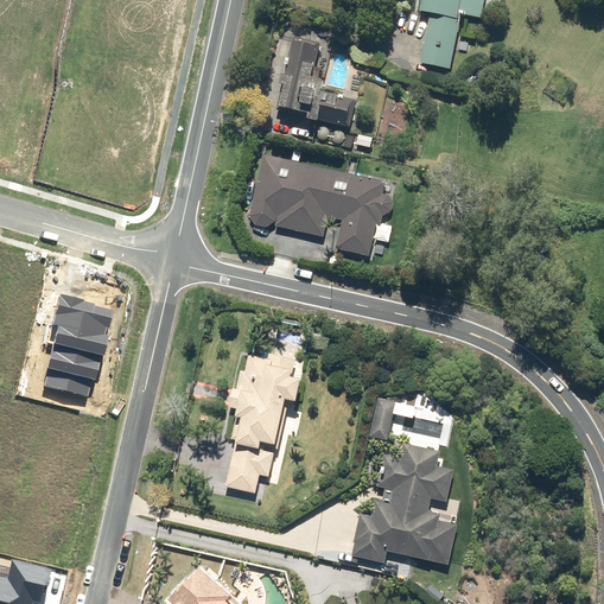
[(418,0),(417,8),(431,11),(420,62),(449,68),(462,11),(479,14),(482,0),(418,0)]
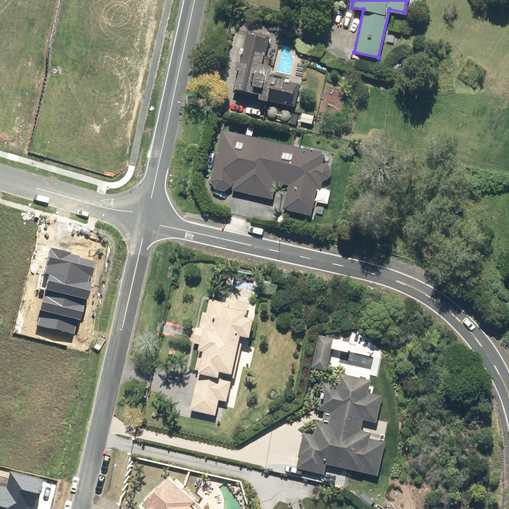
[(268,33),(246,28),(230,92),(294,107),(300,83),(270,76),(272,66),(261,63),(264,53),(255,51),(257,45),(265,47),(268,33)]
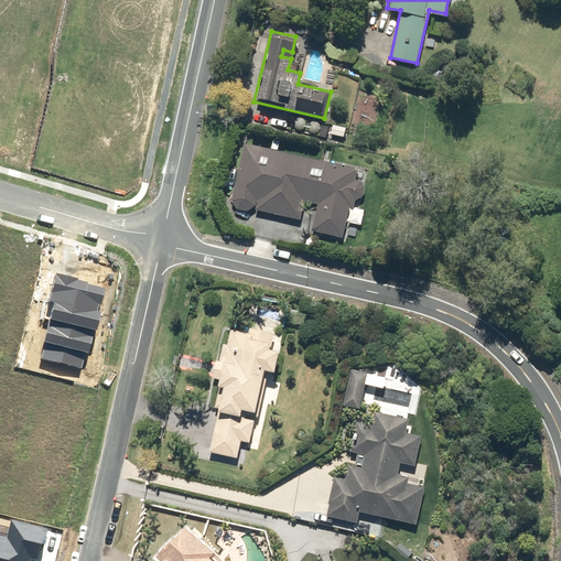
[(358,166),(243,143),(232,198),(235,207),(244,211),(252,206),(254,200),(257,201),(255,209),(301,220),(305,202),(315,204),(310,229),(342,237),(348,207),(352,208),(355,197),(363,194),(365,186),(362,179),(356,177),(358,166)]
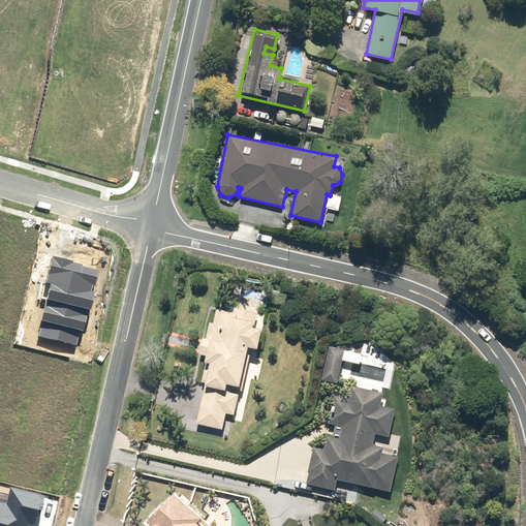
[(206,381),(197,425),(223,430),(226,412),(237,414),(249,348),(258,349),(263,329),(253,328),(256,309),(234,304),(231,312),(216,309),(213,322),(209,321),(206,337),(202,336),(197,354),(207,356),(202,380),(206,381)]
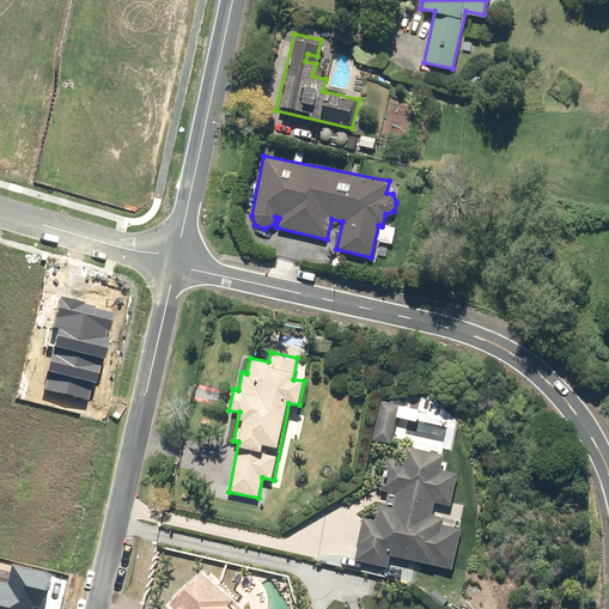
[(394,510),(375,505),(372,517),(361,516),(352,560),(387,567),(389,555),(450,567),(458,527),(440,523),(442,516),(431,513),(433,501),(451,505),(457,472),(438,468),(442,455),(436,454),(438,444),(413,438),(410,449),(405,448),(402,461),(384,457),(378,488),(397,492),(394,510)]
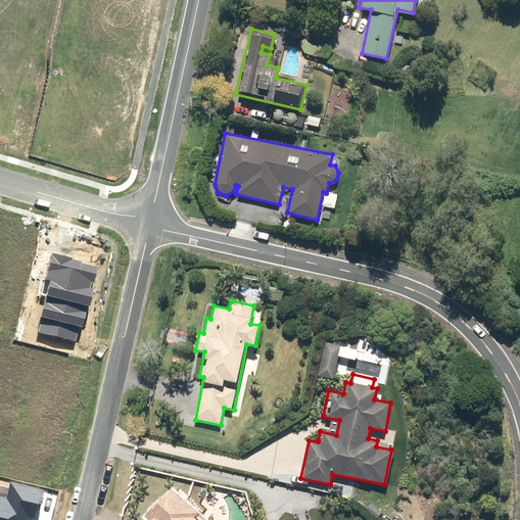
[(40,486),(6,479),(3,493),(0,492),(0,519),(25,519),(26,515),(33,517),(40,486)]
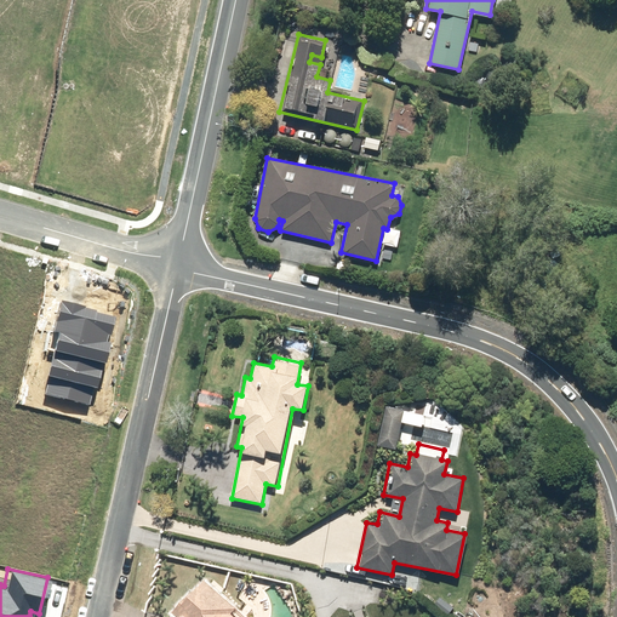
[(238,616),(234,613),(238,610),(206,581),(178,611),(184,616),(238,616)]
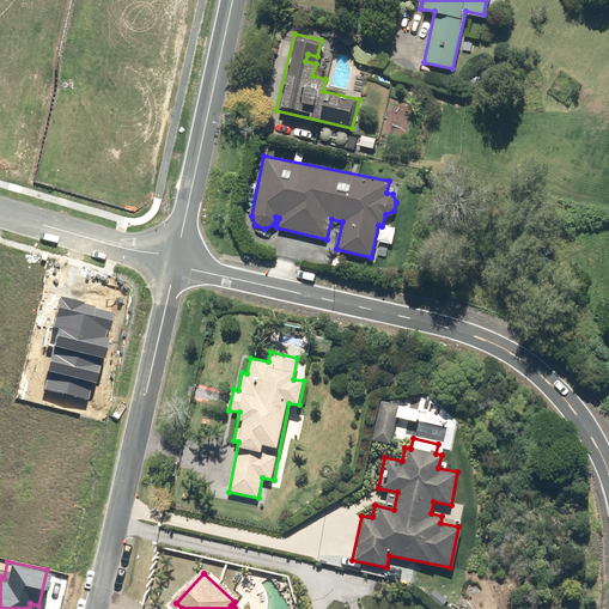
[(446,598),(430,586),(424,595),(439,607),(446,598)]
